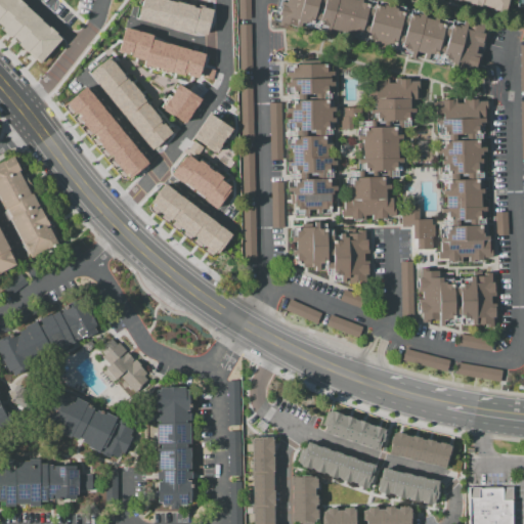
[(0,0),(19,0),(25,5),(40,19),(47,27),(48,26),(55,33),(55,34),(60,38),(38,62),(26,51),(26,52),(16,44),(18,42),(10,35),(9,37),(0,29),(2,28),(0,26),(0,0)]
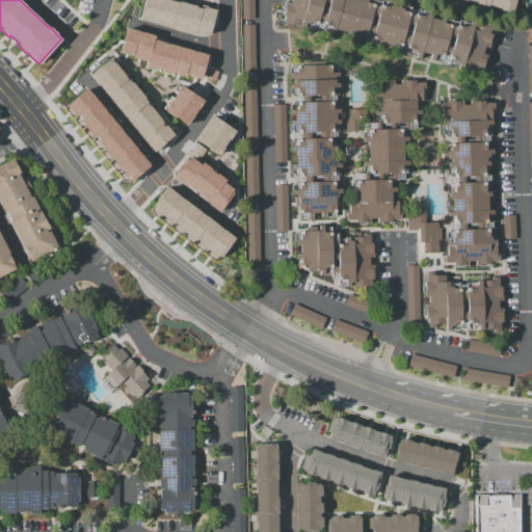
[(142,0),(138,19),(193,34),(194,31),(208,34),(215,10),(202,6),(202,8),(194,6),(195,5),(178,1),(178,2),(170,0),(142,0)]
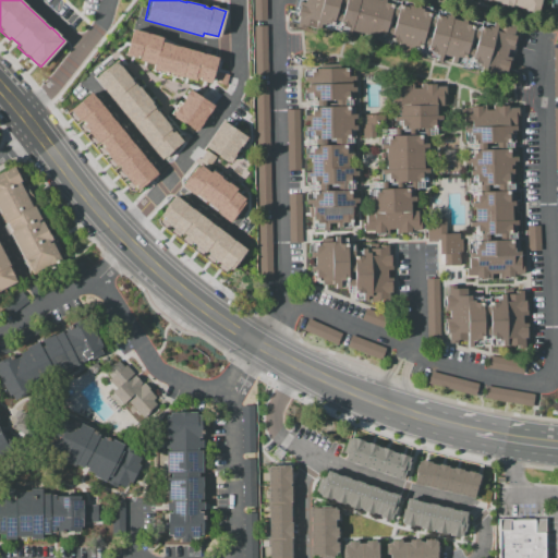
[(252,0),(253,20),(266,20),(265,0),(252,0)]
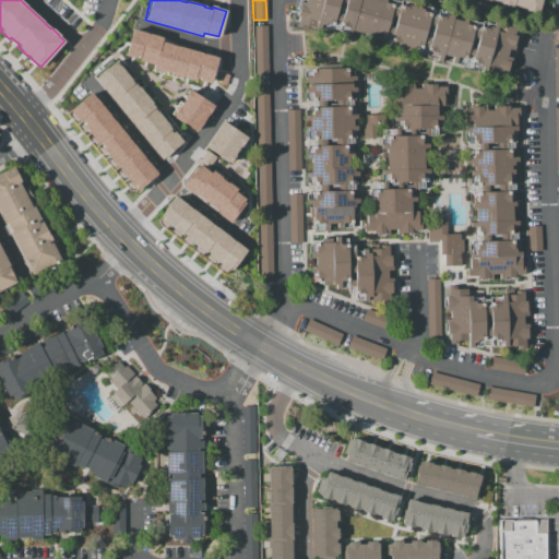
[(396,0),(409,3),(409,1),(431,7),(431,9),(438,11),(439,9),(456,13),(455,15),(468,19),(468,20),(492,26),(495,19),(516,25),(514,35),(516,36),(504,79),(482,72),(483,70),(471,67),(471,66),(464,63),(464,66),(449,61),(450,58),(442,56),(441,61),(425,57),(426,54),(419,52),(418,56),(394,48),(395,45),(376,39),(375,44),(368,42),(369,38),(352,33),(351,37),(342,35),(343,32),(331,28),(330,32),(306,25),(305,28),(297,26),(299,18),(296,16),(300,1),(305,3),(305,0),(396,0)]
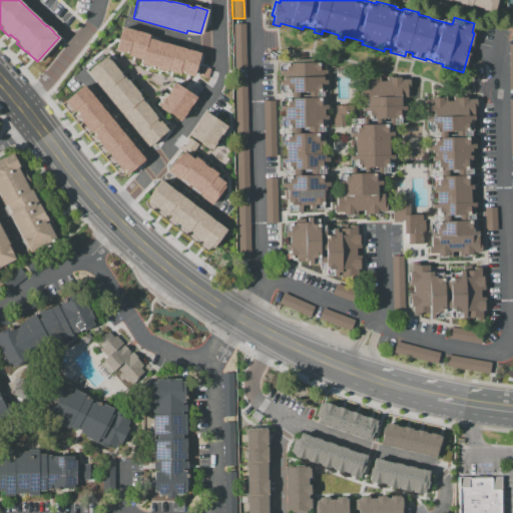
[(458,0),(457,2),(469,6),(470,4),(493,10),(495,0),(458,0)]
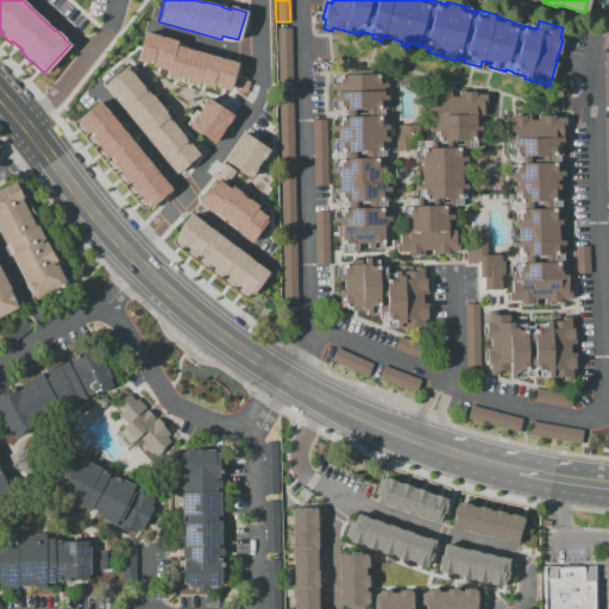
[(277,81),(292,81),(290,27),(276,27),(277,81)]
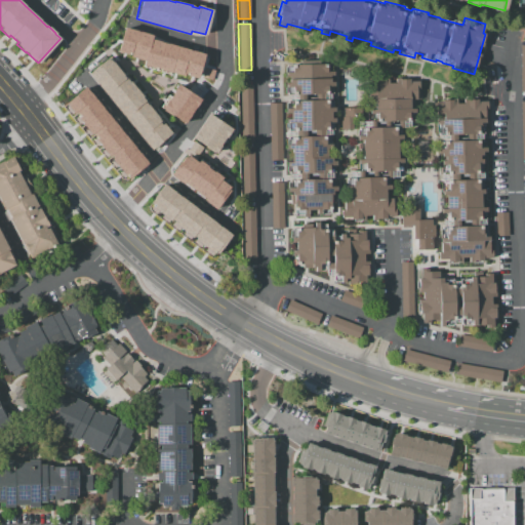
[(124,27),(152,35),(151,38),(204,53),(197,78),(185,74),(184,77),(142,65),(144,59),(117,51),(124,27)]
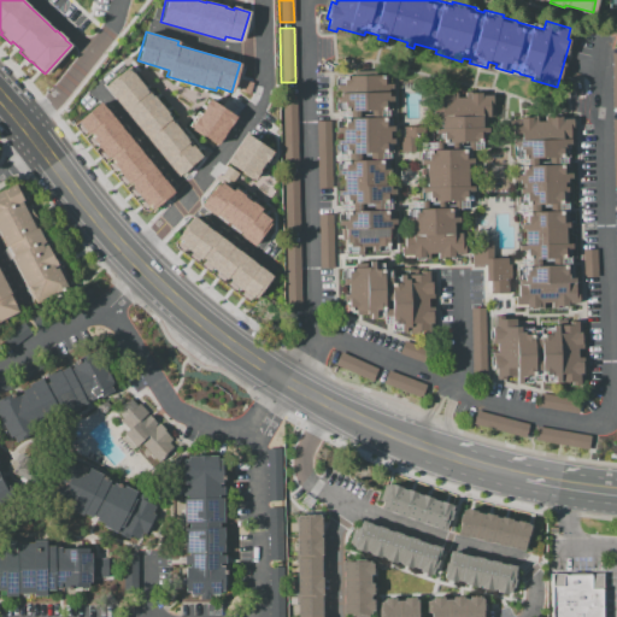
[(104,86),(176,175),(200,156),(128,66),(104,86)]
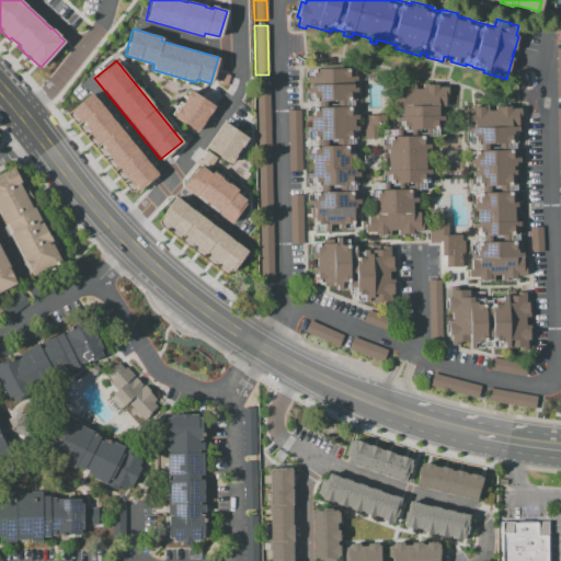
[(312,68),(350,68),(350,76),(357,76),(357,92),(356,92),(356,100),(353,100),(354,106),(356,106),(356,114),(357,114),(358,132),(351,132),(351,138),(355,138),(355,171),(359,171),(359,184),(355,184),(355,192),(352,192),(353,224),(312,225),(312,205),(307,205),(307,198),(309,198),(309,176),(306,176),(306,156),(308,156),(308,130),(305,130),(305,114),(308,114),(308,94),(305,94),(305,89),(308,89),(308,78),(312,78),(312,68)]
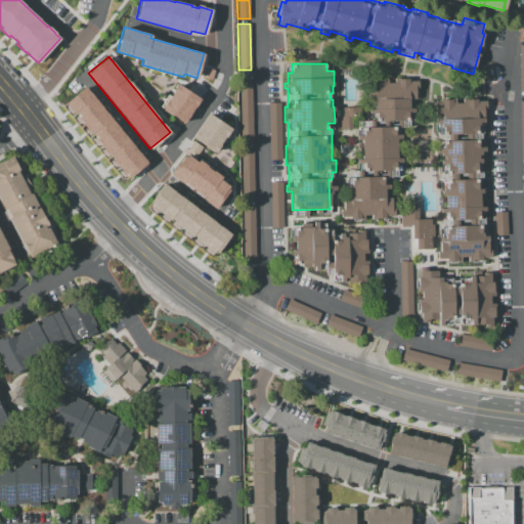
[(204,67),(201,77),(211,80),(214,70),(204,67)]
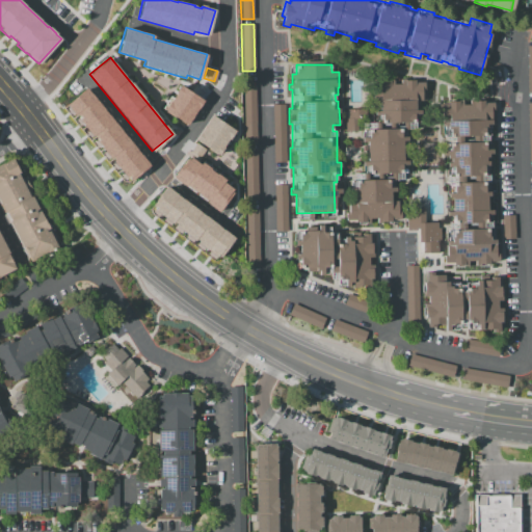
[(369,83),(379,83),(379,80),(394,80),(394,84),(401,84),(401,80),(415,80),(415,83),(425,83),(425,90),(422,90),(422,101),(415,101),(416,110),(421,110),(421,122),(408,123),(408,129),(401,129),(401,136),(404,136),(404,161),(408,161),(408,165),(406,165),(406,174),(403,174),(403,180),(389,180),(389,188),(396,188),(396,192),(391,192),(391,202),(397,202),(397,212),(401,211),(401,221),(389,221),(389,222),(350,223),(349,188),(356,188),(356,171),(363,171),(363,161),(367,161),(367,141),(361,142),(361,135),(368,135),(368,122),(374,122),(374,111),(379,111),(379,103),(369,103),(369,83)]
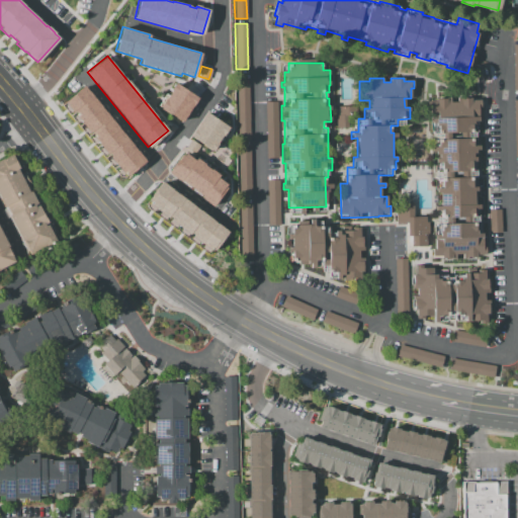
[(159,106),(181,121),(197,97),(175,83),(159,106)]
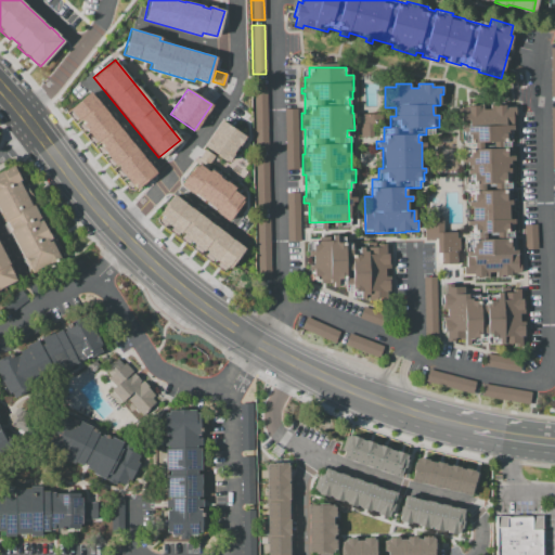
[(255,149),(267,149),(266,90),(254,90),(255,149)]
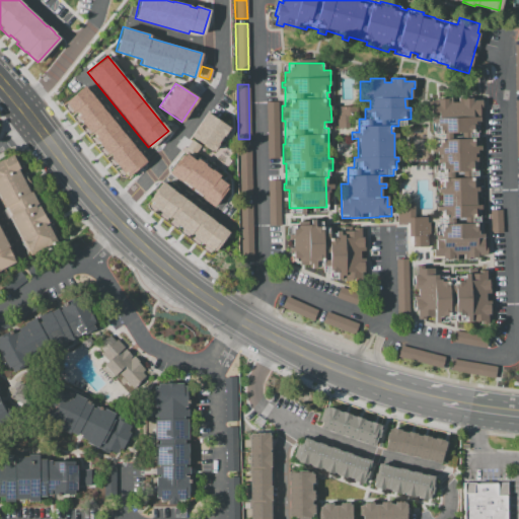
[(83,86),(145,160),(127,175),(65,101),(83,86)]
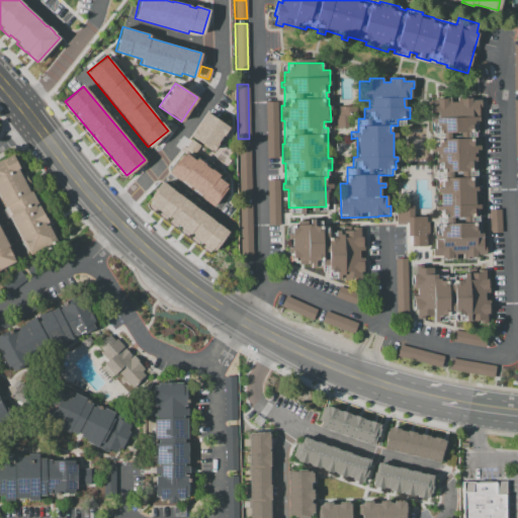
[(428,101),(437,101),(437,98),(447,98),(447,102),(458,102),(457,98),(471,98),(471,100),(482,99),(482,107),(479,107),(479,109),(483,109),(483,117),(479,117),(479,131),(478,131),(478,132),(475,132),(476,138),(478,138),(478,140),(480,140),(480,150),(476,150),(476,153),(473,153),(473,157),(476,157),(477,163),(473,163),(475,172),(477,171),(478,192),(475,192),(476,204),(480,204),(481,214),(479,214),(479,223),(481,223),(481,224),(483,224),(484,247),(486,247),(486,258),(463,258),(463,255),(456,255),(457,258),(441,259),(441,256),(432,256),(432,248),(435,248),(435,235),(436,235),(436,224),(438,224),(438,210),(434,210),(434,203),(437,203),(436,152),(432,152),(432,147),(436,147),(435,123),(431,123),(431,109),(428,110),(428,101)]
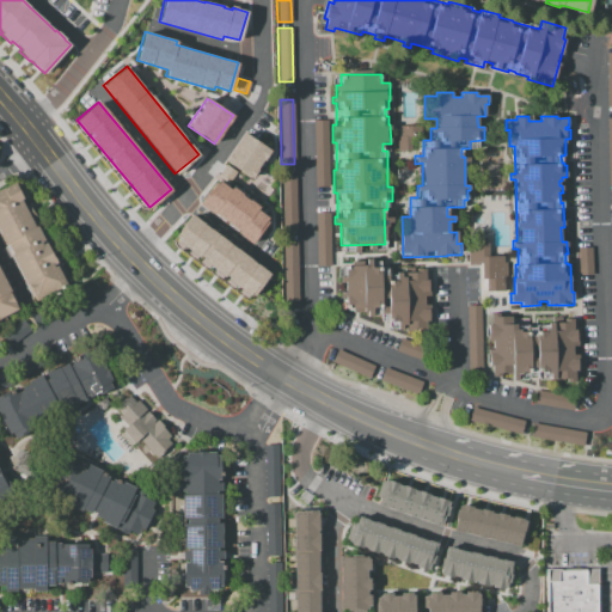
[(314,187),(328,187),(326,120),(313,120),(314,187)]
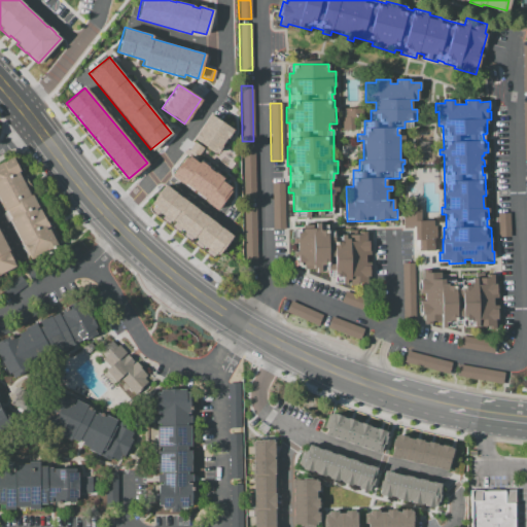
[(343,129),(395,127),(396,135),(403,134),(402,121),(356,124),(355,108),(342,108),(343,129)]
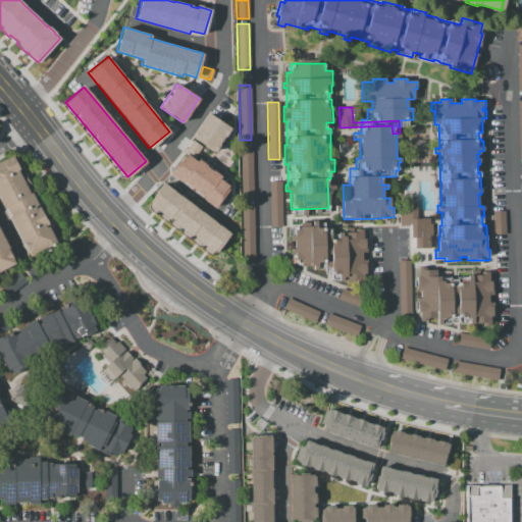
[(191,137),(213,152),(229,127),(207,113),(191,137)]
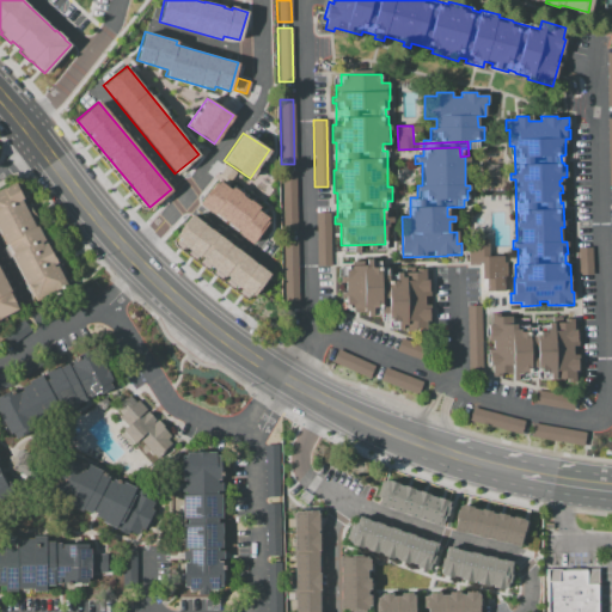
[(219,175),(228,181),(236,171),(225,165),(219,175)]
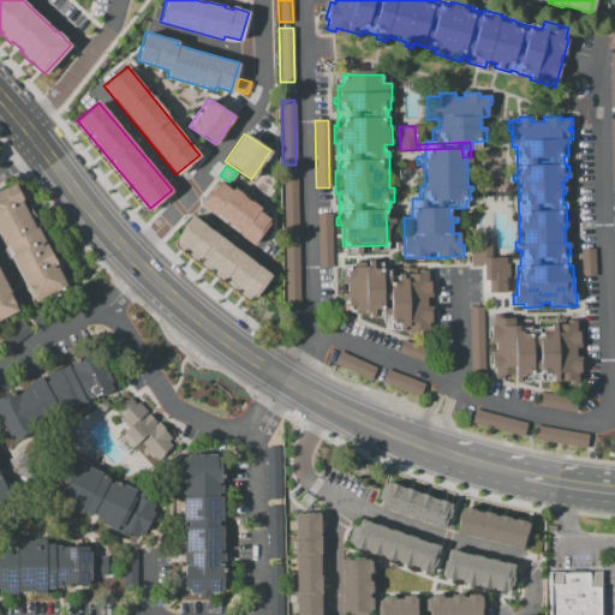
[(282,177),(284,231),(298,231),(297,177),(282,177)]
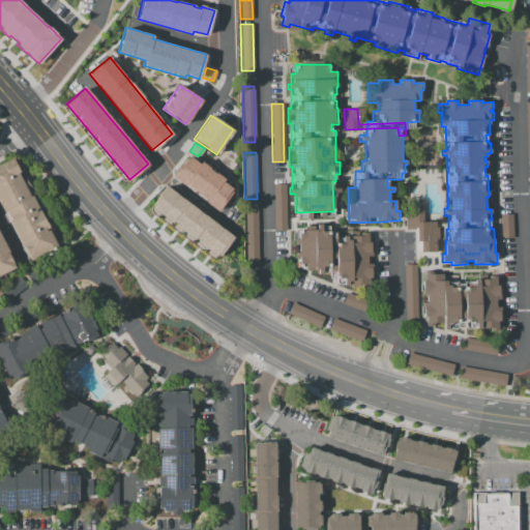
[(0,164),(15,156),(22,172),(20,173),(22,178),(26,176),(32,187),(30,188),(33,194),(34,194),(52,227),(49,228),(58,245),(31,260),(25,246),(23,247),(9,221),(11,219),(6,210),(4,211),(0,203),(0,164)]
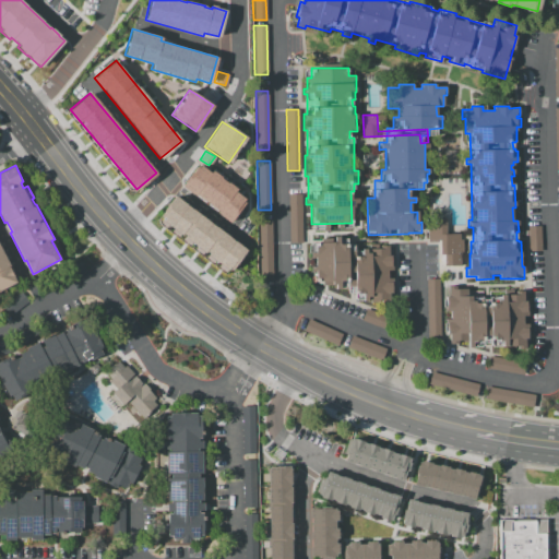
[(180,187),(228,223),(244,202),(242,201),(244,199),(234,191),(236,189),(211,170),(210,173),(200,165),(198,167),(197,166),(180,187)]
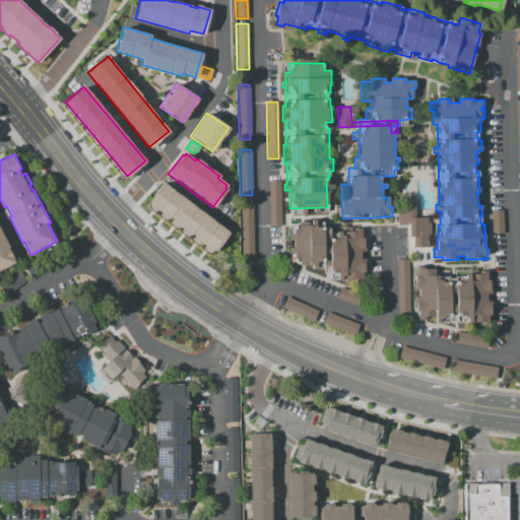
[(280,225),(279,180),(268,181),(268,225),(280,225)]
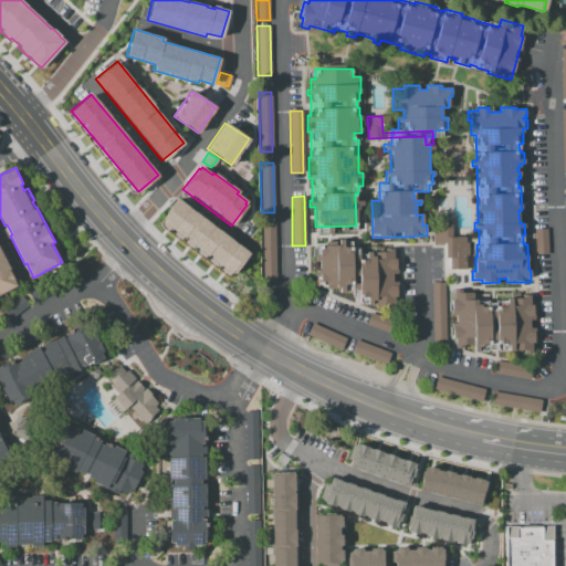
[(176,199),(249,253),(233,274),(160,219),(176,199)]
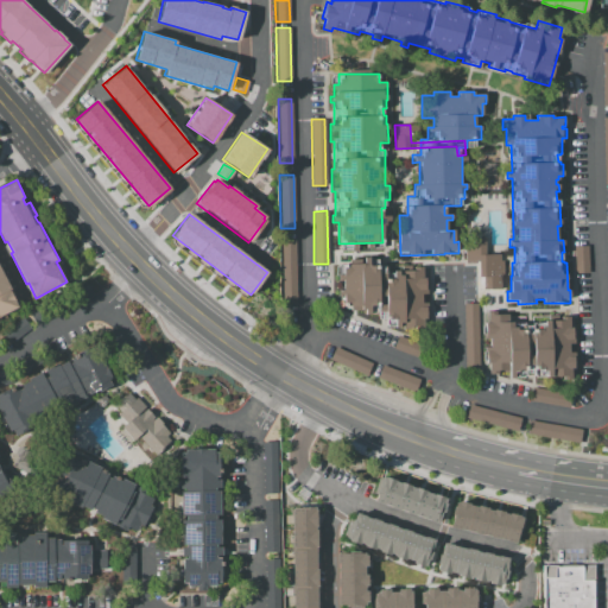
[(485,290),(485,282),(481,282),(481,278),(479,278),(479,263),(466,263),(466,238),(486,238),(486,254),(500,254),(500,260),(504,260),(504,276),(501,276),(501,290),(485,290)]
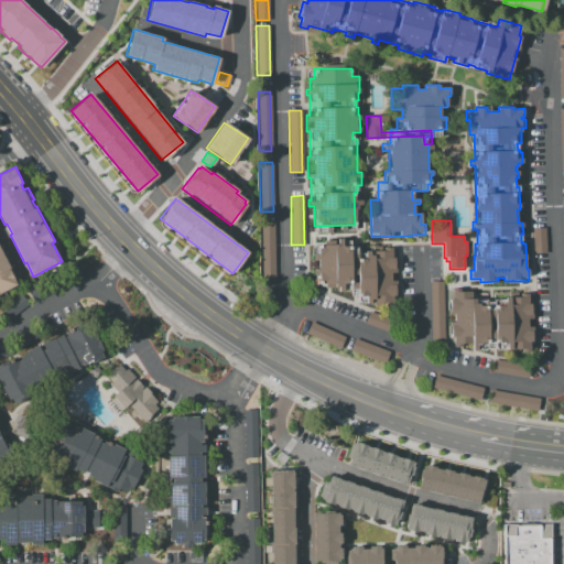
[(261,223),(262,282),(274,282),(273,221),(261,223)]
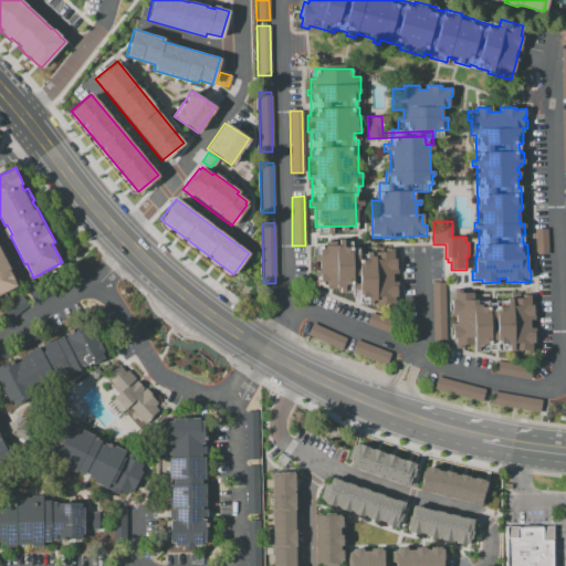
[(535,254),(547,253),(546,229),(534,229),(535,254)]
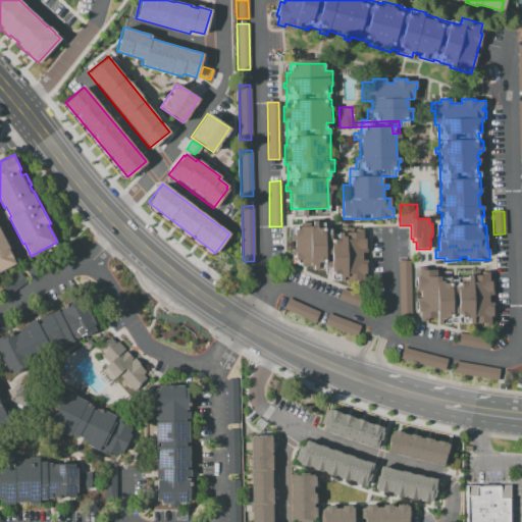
[(293,226),(317,225),(317,222),(324,222),(324,227),(332,227),(332,232),(348,231),(347,227),(363,226),(363,239),(365,239),(365,253),(362,253),(362,260),(365,260),(365,280),(331,281),(331,273),(324,274),(324,268),(302,268),(302,263),(294,263),(293,226)]
